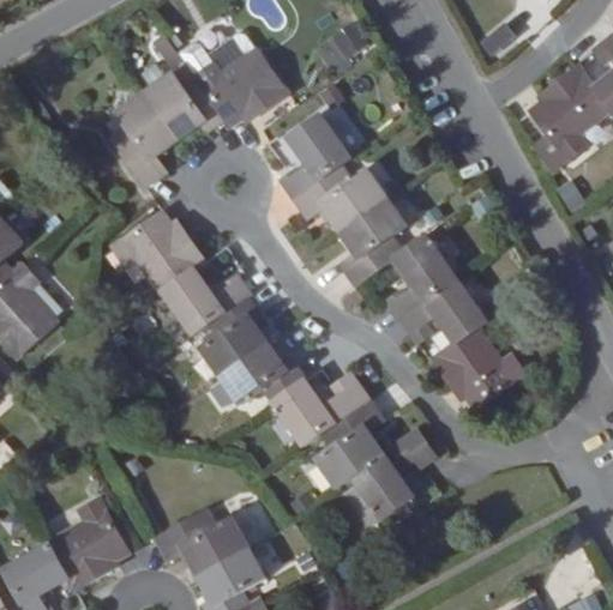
[(239,0),(268,36),(293,18),(278,0),(239,0)]
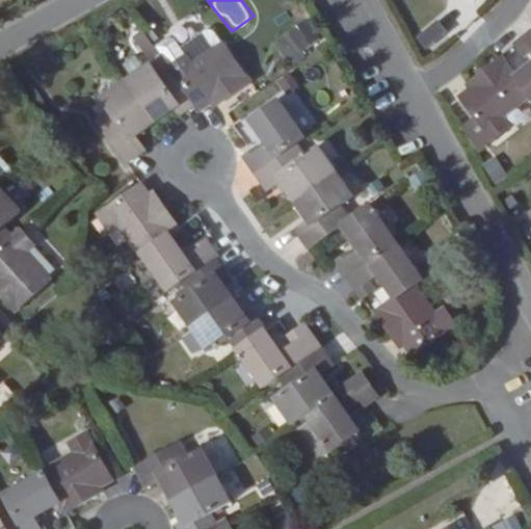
[(300,17),(272,42),(290,62),(318,37),(300,17)]
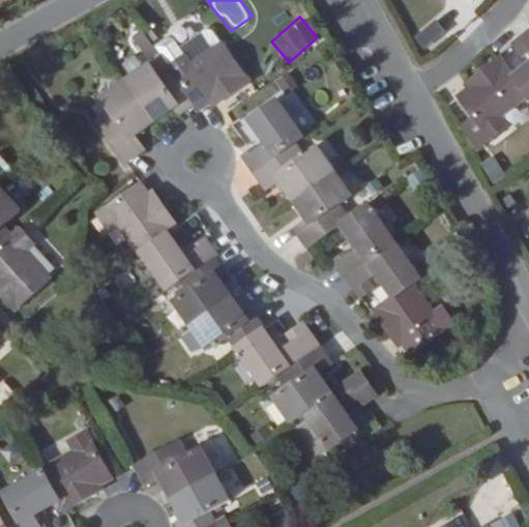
[(411,32),(422,47),(444,31),(433,17),(411,32)]
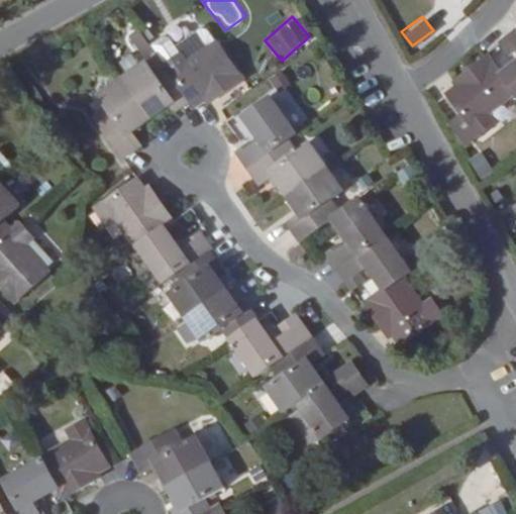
[(515,91),(515,90),(515,23),(504,33),(513,44),(515,42),(515,41),(515,53),(499,69),(485,50),(459,73),(462,76),(447,88),(482,130),(497,119),(490,110),(515,91)]
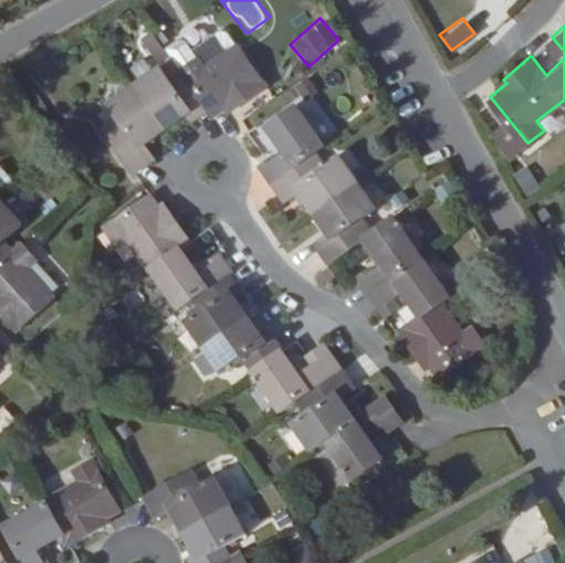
[(156,156),(147,143),(186,115),(191,122),(210,110),(215,115),(233,102),(236,106),(268,84),(238,41),(207,62),(200,51),(179,65),(188,77),(176,85),(161,65),(108,103),(117,117),(105,126),(136,170),(156,156)]
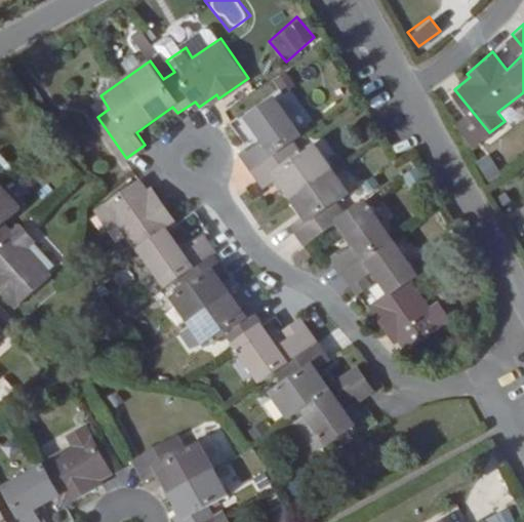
[(372,213),(364,202),(344,216),(335,204),(349,195),(311,142),(298,151),(290,139),(298,134),(273,97),(244,118),(262,142),(253,147),(251,144),(240,152),(264,187),(276,178),(304,217),(289,227),(303,245),(335,222),(352,245),(343,251),(340,248),(329,255),(352,287),(354,285),(355,286),(363,280),(361,277),(368,272),(385,295),(368,308),(388,336),(392,333),(404,350),(450,318),(438,300),(429,307),(409,278),(414,275),(372,213)]
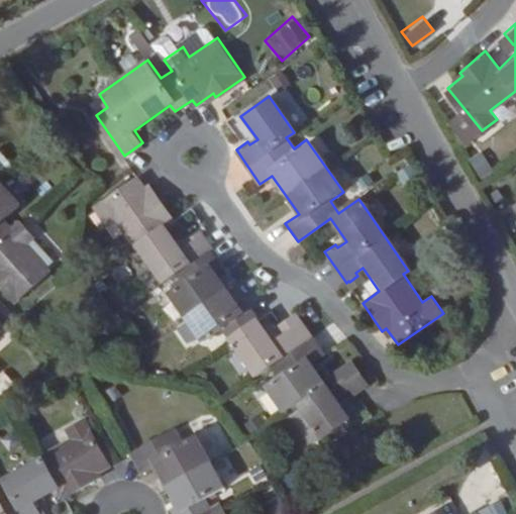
[(480,148),(467,157),(478,177),(491,169),(480,148)]
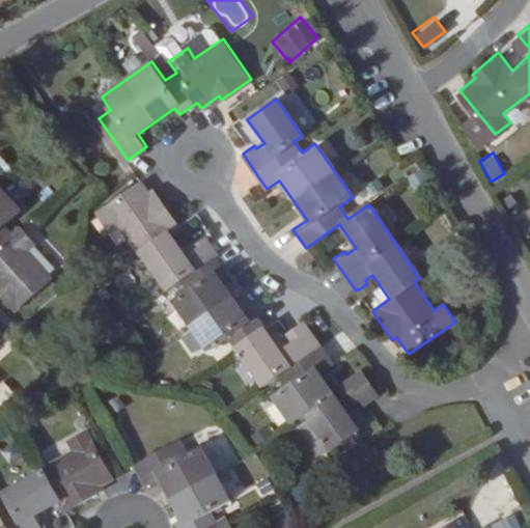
[(23,207),(0,182),(0,288),(17,308),(53,276),(28,248),(36,240),(24,226),(16,232),(7,222),(23,207)]
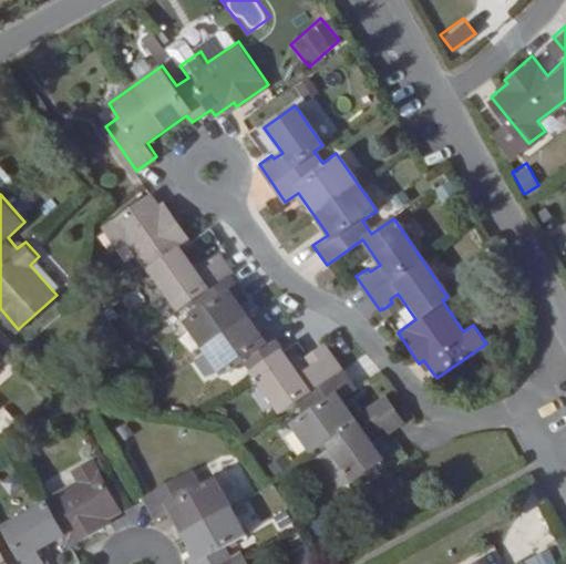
[(222,375),(240,361),(278,413),(294,402),(304,416),(290,426),(308,451),(321,441),(350,482),(382,460),(366,438),(381,427),(386,433),(400,422),(382,399),(353,419),(339,399),(352,390),(322,347),(308,358),(312,363),(298,373),(281,349),(268,331),(260,337),(233,297),(240,291),(215,256),(204,264),(206,268),(198,274),(178,246),(187,241),(165,208),(160,212),(146,194),(99,227),(113,247),(123,241),(144,272),(147,269),(175,310),(195,297),(204,309),(185,321),(222,375)]
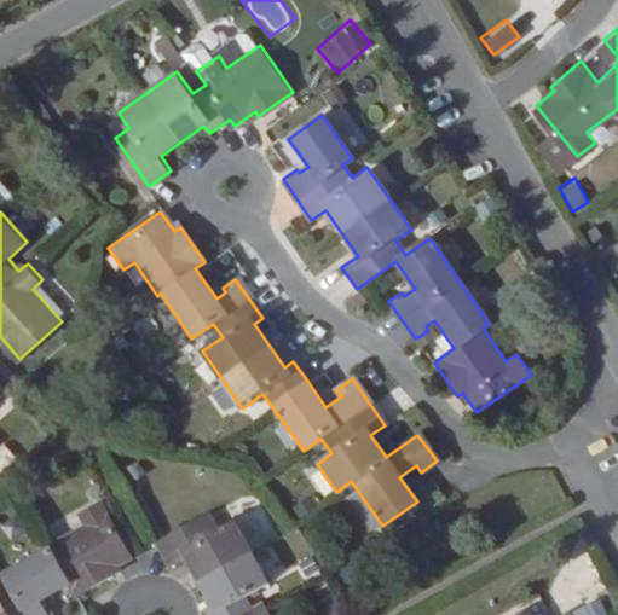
[(444,227),(429,238),(439,251),(452,241),(444,227)]
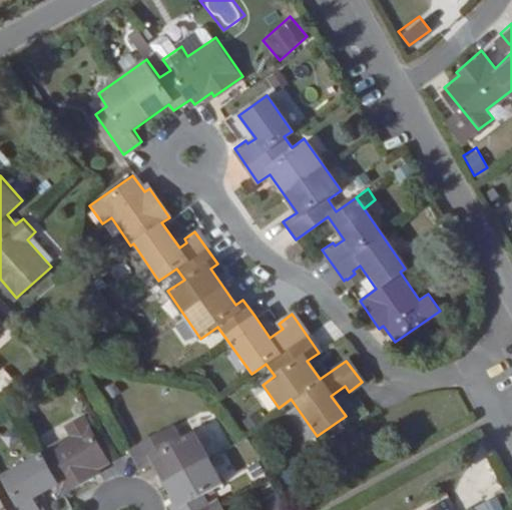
[(0,509),(46,509),(43,505),(40,507),(36,499),(60,485),(64,493),(96,475),(93,470),(111,460),(84,413),(65,425),(71,435),(41,452),(43,455),(5,476),(14,492),(4,498),(0,491),(0,509)]
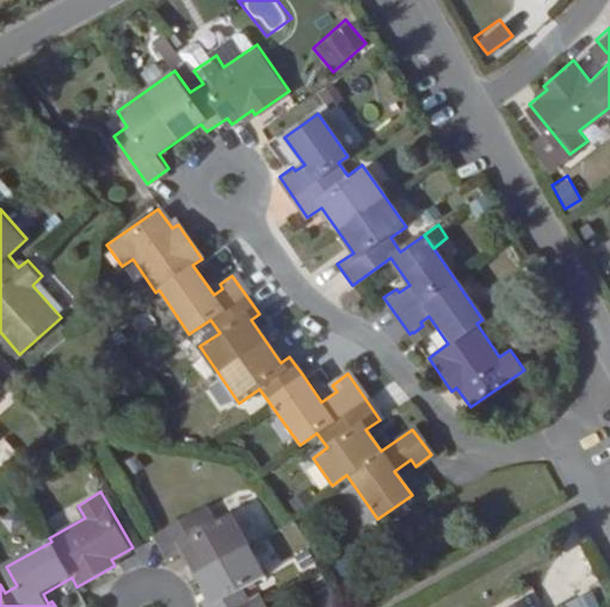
[(168,556),(185,546),(211,594),(204,599),(208,606),(271,606),(265,593),(250,601),(242,587),(266,574),(233,511),(216,519),(208,503),(155,531),(168,556)]
